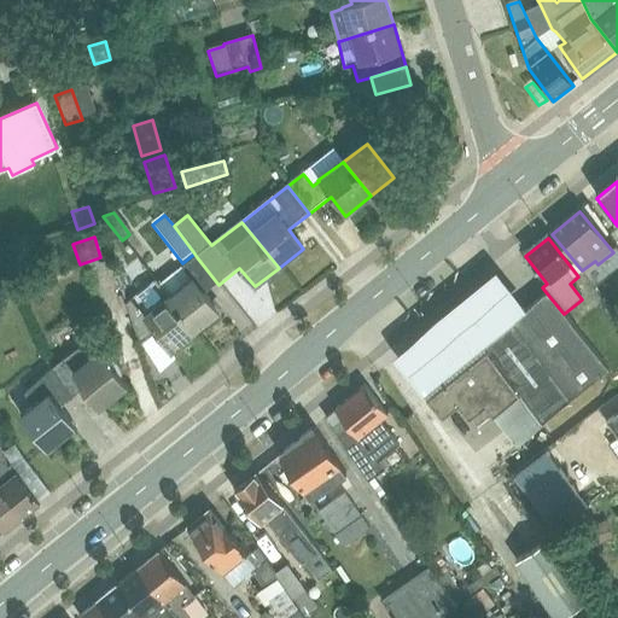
[(196,333),(220,314),(204,296),(219,285),(197,257),(158,286),(196,333)]
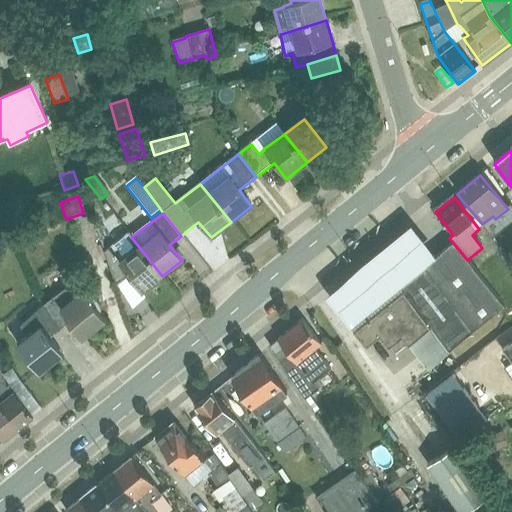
[(162,276),(131,237),(129,234),(104,253),(116,285),(129,275),(141,292),(162,276)]
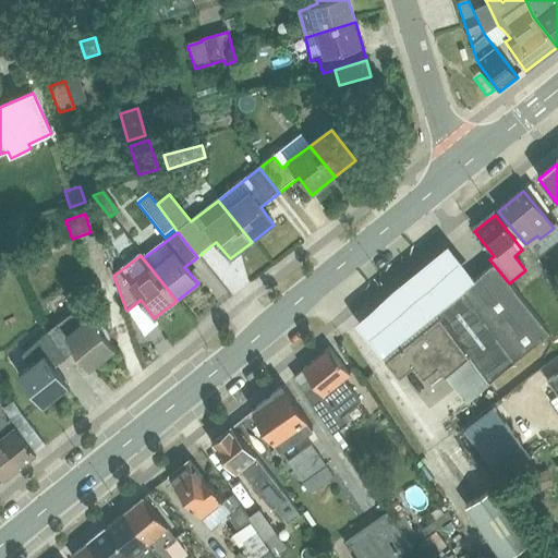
[(466,400),(550,332),(509,283),(494,265),(437,312),(439,315),(386,359),(400,375),(414,363),(432,383),(445,372),(466,400)]
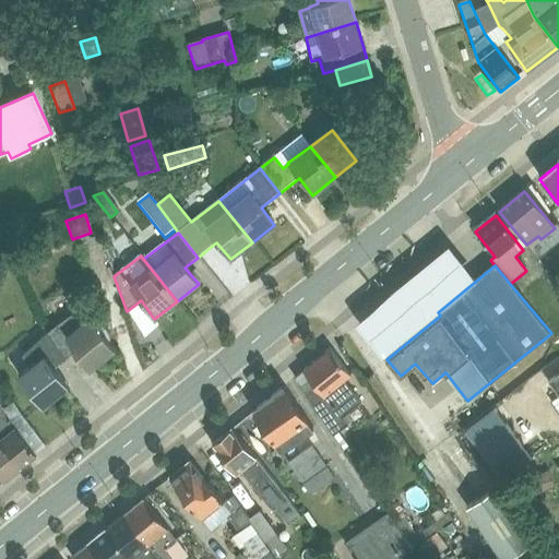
[(97,363),(116,348),(108,340),(110,339),(109,335),(108,332),(106,329),(104,326),(100,325),(99,329),(91,317),(79,326),(72,317),(47,335),(66,359),(76,352),(86,365),(94,358),(97,363)]
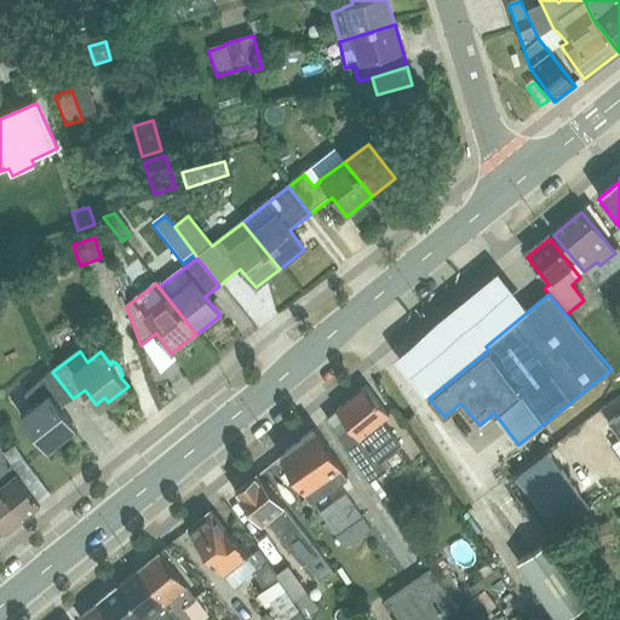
[(47,449),(68,434),(64,429),(73,423),(62,408),(73,399),(52,372),(26,394),(34,405),(21,414),(29,426),(27,428),(28,430),(29,434),(32,437),(34,438),(38,442),(39,438),(47,449)]
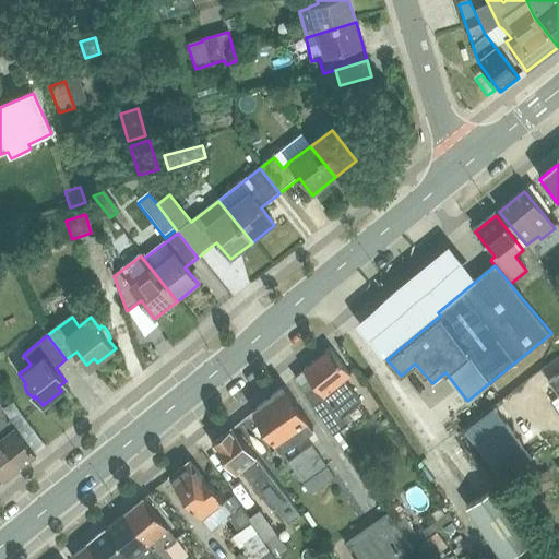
[(344,416),(360,402),(344,380),(351,373),(330,348),(295,377),(334,432),(349,423),(344,416)]
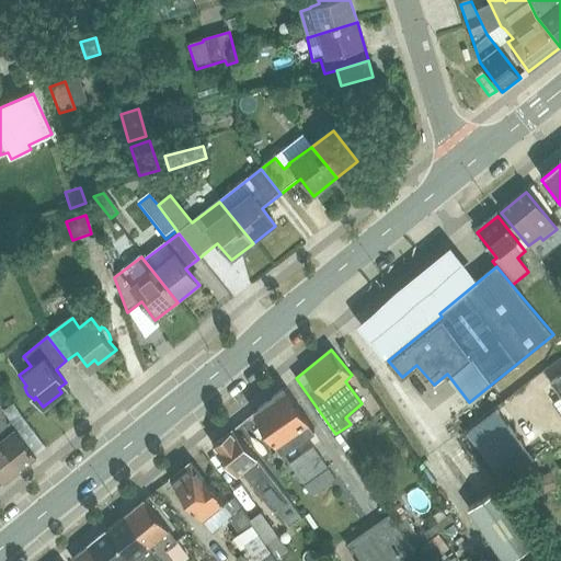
[(560,375),(550,382),(560,396),(552,402),(560,414),(560,375)]
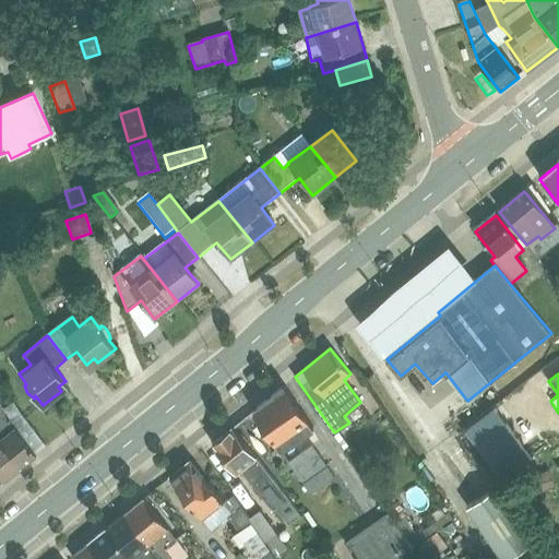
[(282,451),(313,427),(284,385),(253,411),(282,451)]
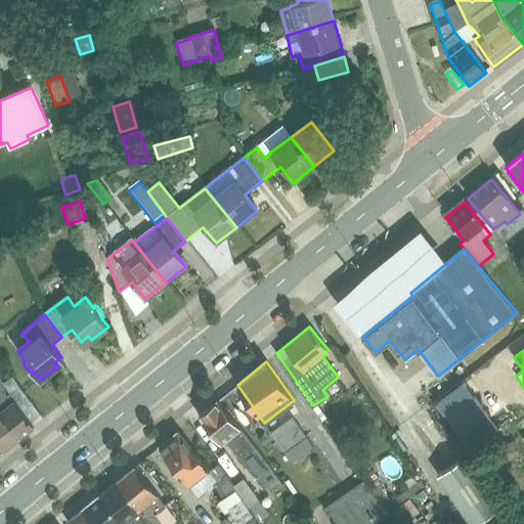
[(0,406),(20,436),(35,425),(8,393),(0,376),(0,406)]
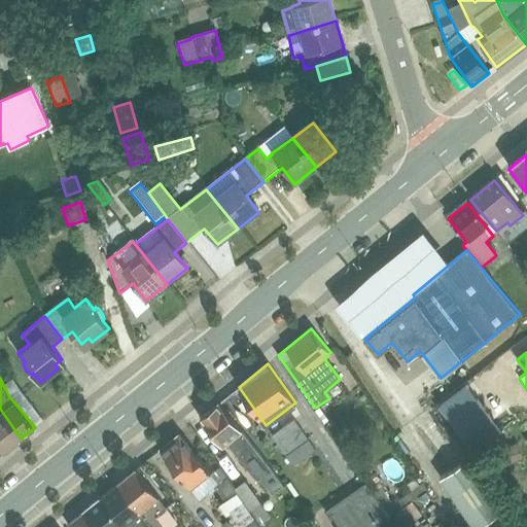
[(500,431),(466,384),(440,405),(472,451),(500,431)]
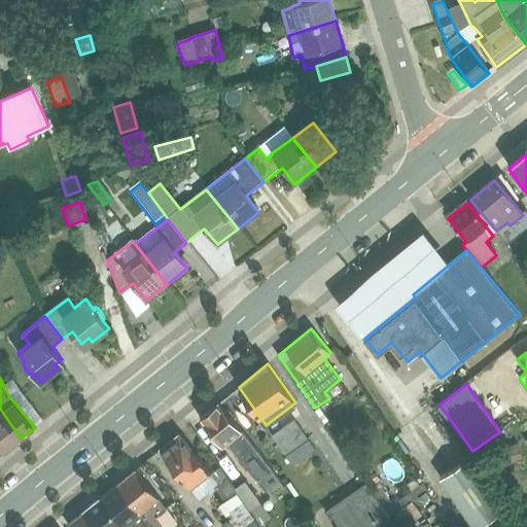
[(272,493),(284,485),(219,402),(201,418),(223,447),(227,443),(257,481),(260,479),(272,493)]
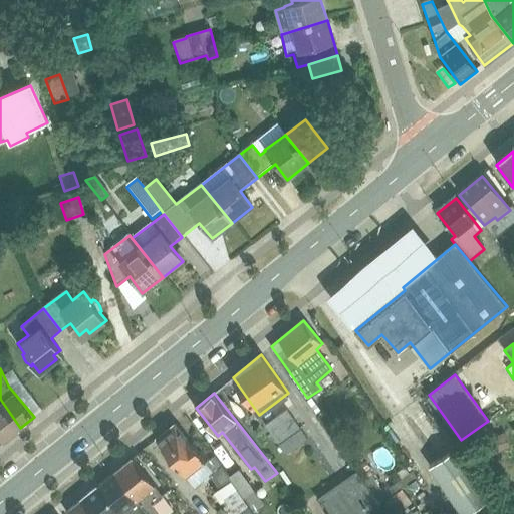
[(0,399),(0,443),(20,428),(0,399)]
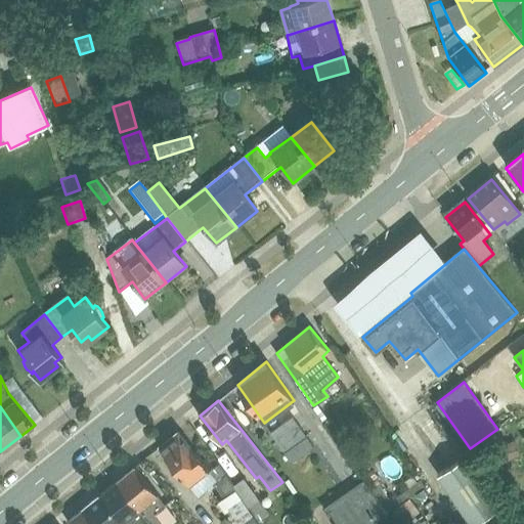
[(293,417),(270,432),(291,463),(312,445),(293,417)]
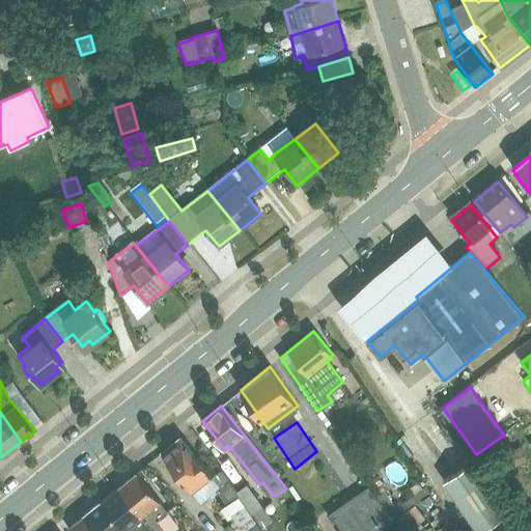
[(221,469),(212,476),(182,438),(162,453),(201,502),(216,491),(226,505),(221,508),(236,530),(263,530),(236,492),(221,469)]
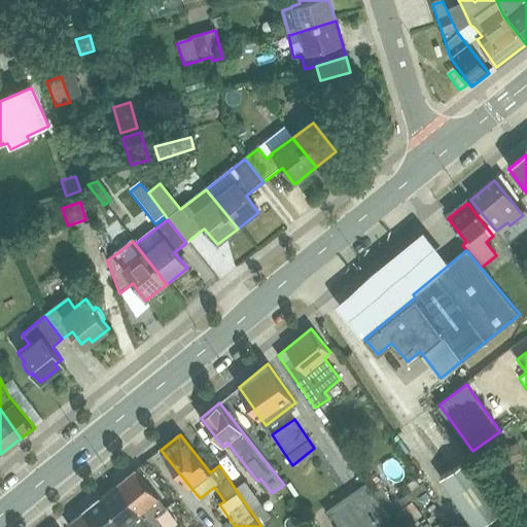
[(518,442),(501,448),(507,464),(524,457),(518,442)]
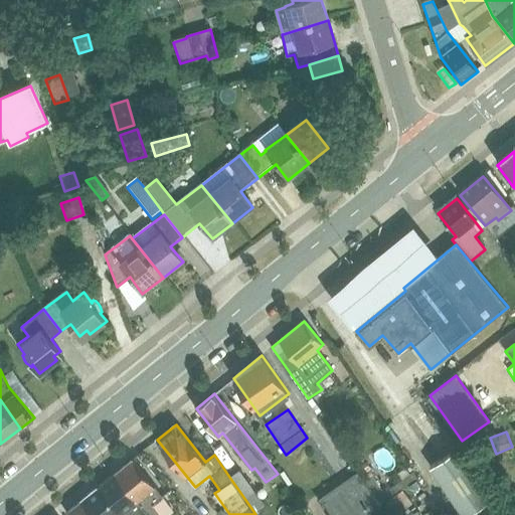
[(464,514),(492,496),(459,447),(430,467),(462,514),(464,514)]
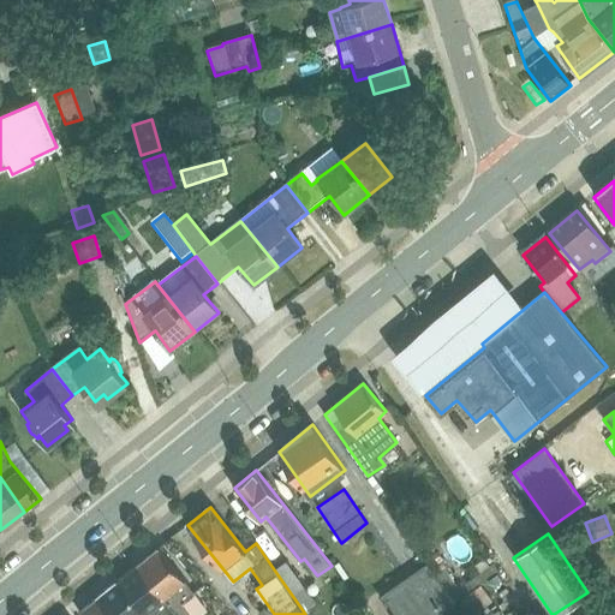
[(191,614),(181,601),(195,592),(159,548),(137,565),(177,614),(191,614)]
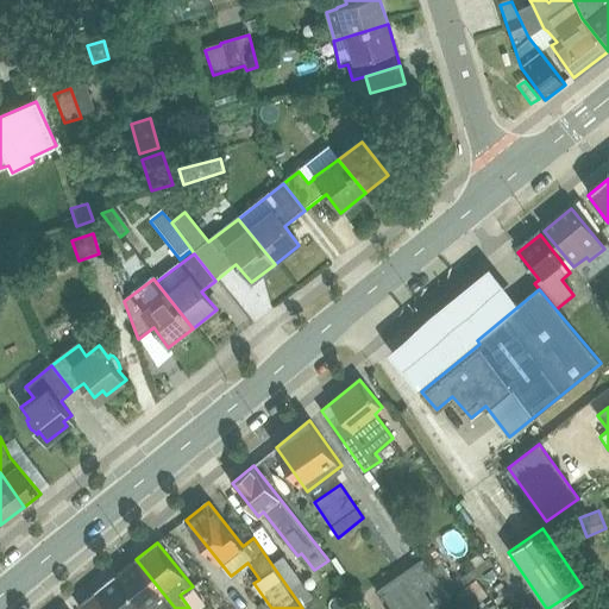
[(283,556),(271,564),(302,608),(313,608),(307,601),(312,597),(283,556)]
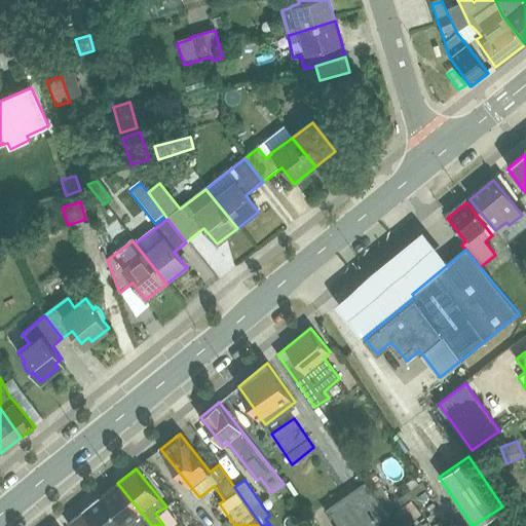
[(375,525),(388,516),(364,481),(324,510),(334,525),(375,525)]
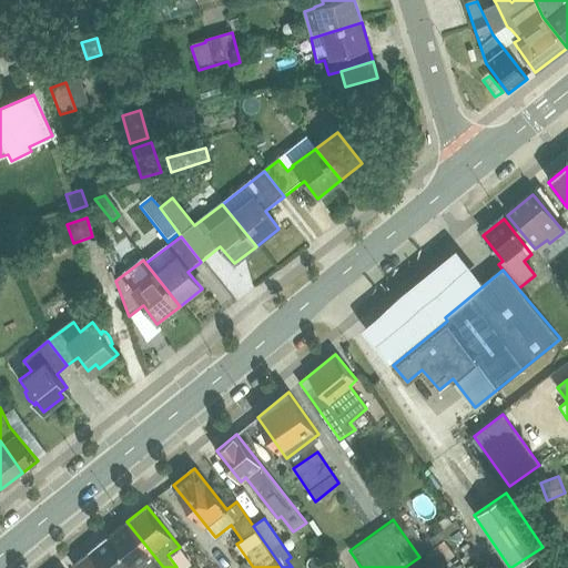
[(459,526),(456,520),(423,544),(411,526),(403,531),(419,556),(459,526)]
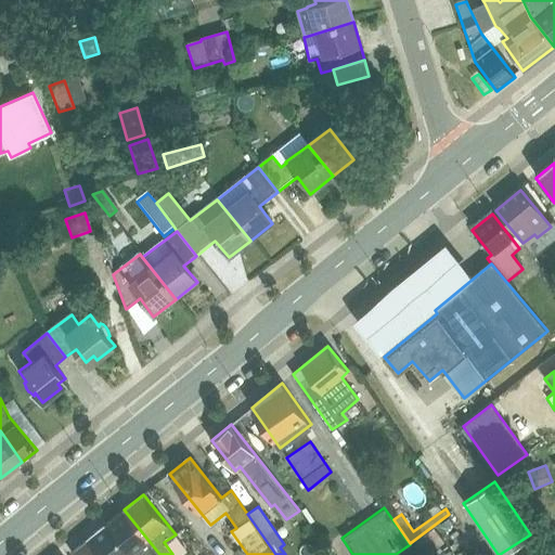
[(159,554),(124,510),(103,527),(126,554),(128,554),(137,549),(142,554),(159,554)]
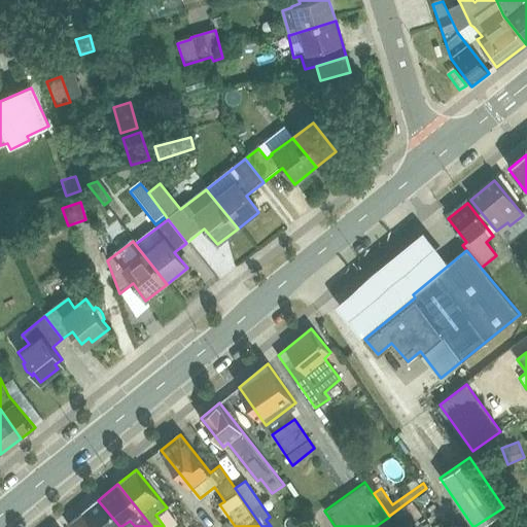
[(119,526),(98,500),(83,512),(95,526),(119,526)]
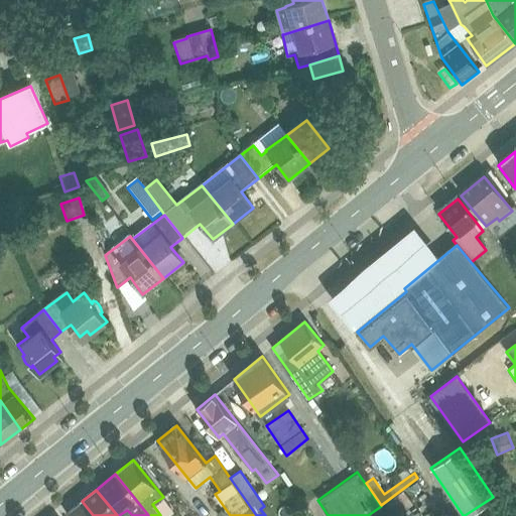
[(402,491),(387,502),(396,515),(413,504),(402,491)]
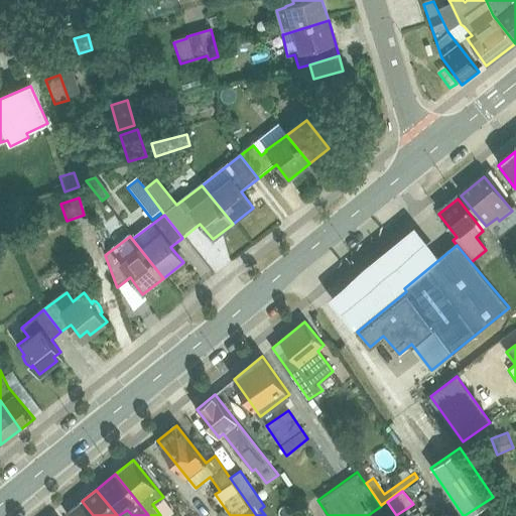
[(93,515),(82,501),(67,513),(68,515),(93,515)]
